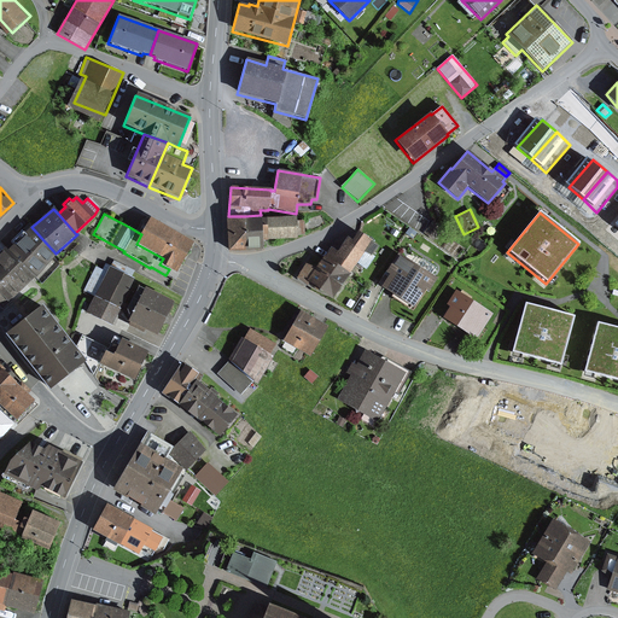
[(261,215),(245,216),(246,249),(262,249),(262,242),(261,219),(261,215)]
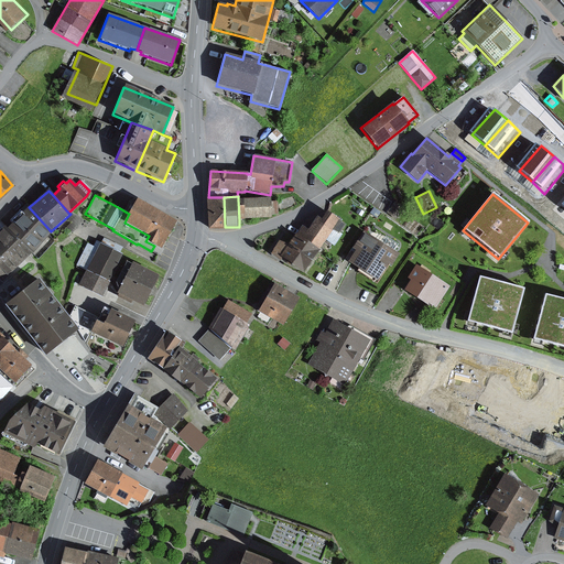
[(224,197),(208,197),(210,228),(225,227),(224,197)]
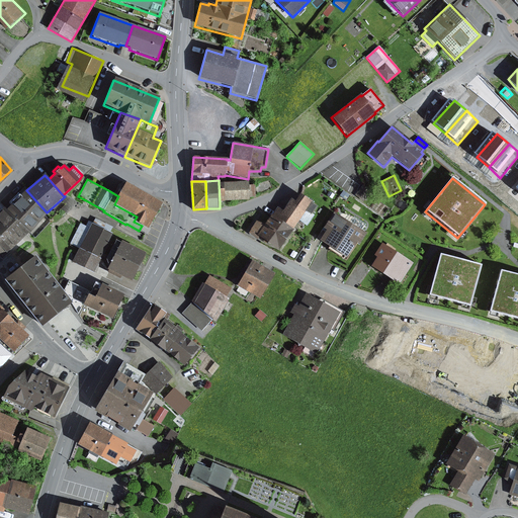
[(248,182),(219,183),(220,202),(249,200),(249,197),(255,197),(255,185),(248,186),(248,182)]
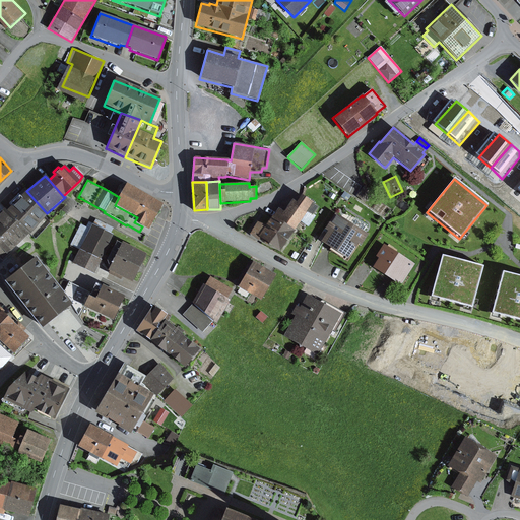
[(163,205),(126,184),(119,197),(115,205),(137,217),(134,222),(142,226),(148,230),(149,229),(163,205)]
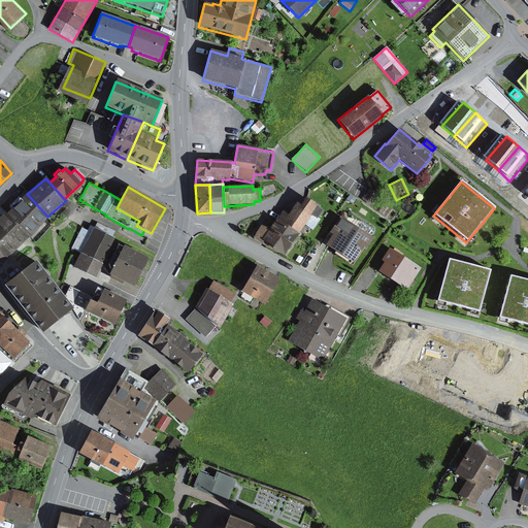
[(378,196),(369,190),(362,200),(370,206),(378,196)]
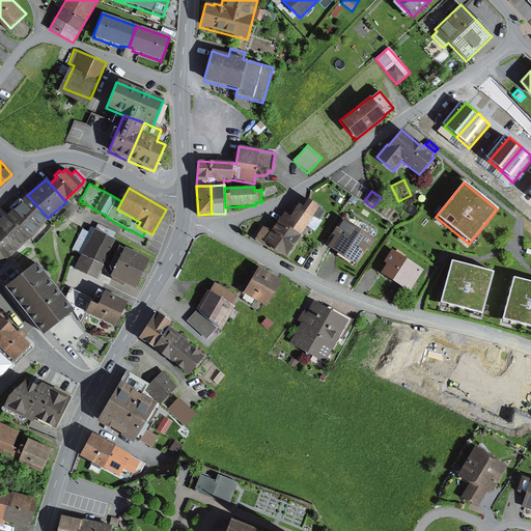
[(48,218),(27,195),(6,216),(29,240),(30,240),(49,219),(48,218)]
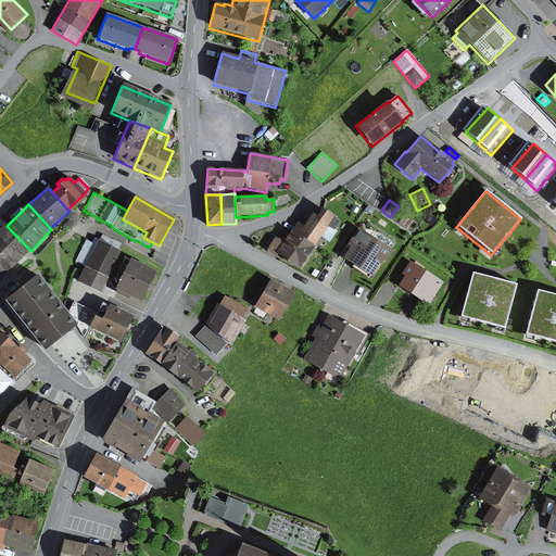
[(298,224),(291,232),(314,248),(320,237),(329,243),(338,231),(336,230),(341,223),(321,209),(316,217),(312,214),(303,227),(298,224)]
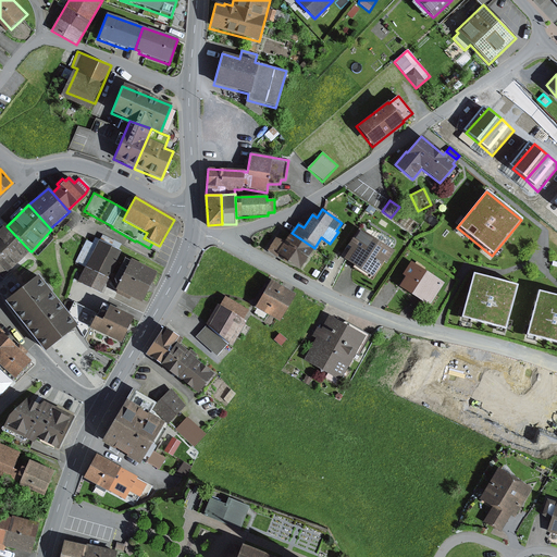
[(31,251),(7,226),(4,224),(0,229),(0,277),(1,280),(31,251)]
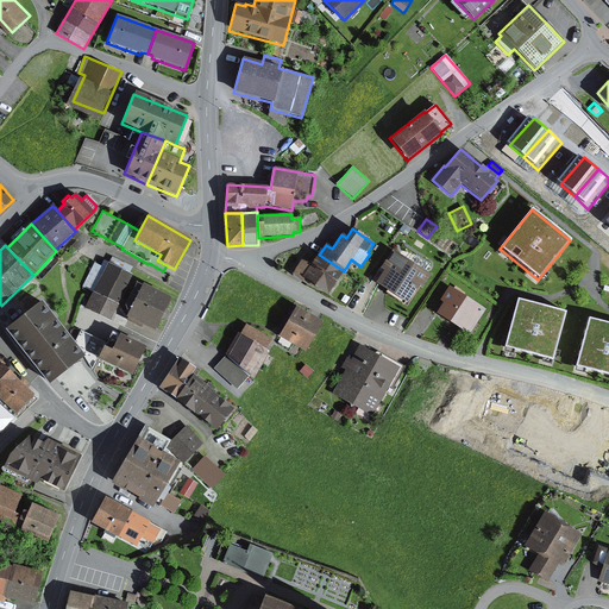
[(383,271),(375,284),(407,305),(419,286),(422,288),(431,276),(426,272),(412,263),(393,250),(380,270),(383,271)]
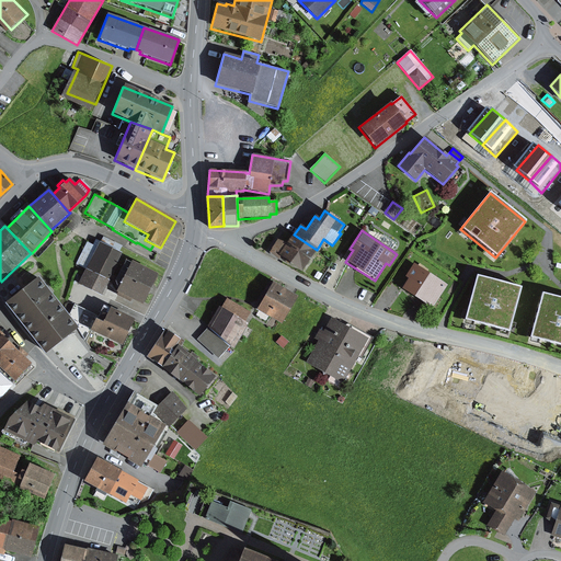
[(277,240),(268,253),(278,261),(281,258),(301,273),(317,250),(294,235),(287,244),(277,240)]
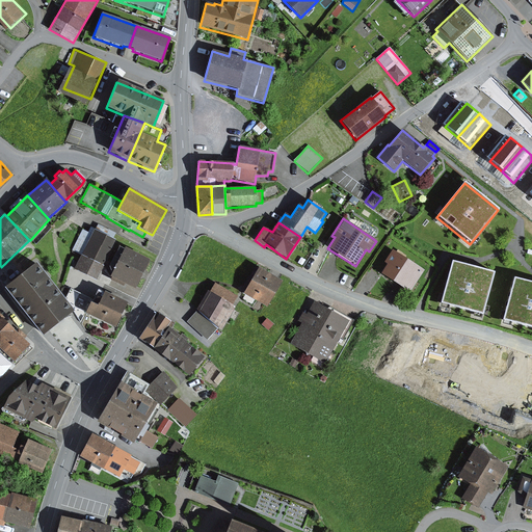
[(363,223),(360,230),(372,238),(376,231),(363,223)]
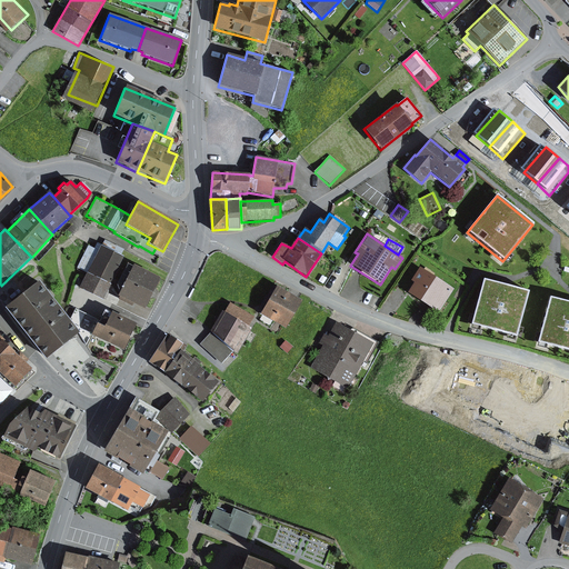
[(122,257),(100,246),(98,251),(88,246),(77,268),(87,273),(79,288),(102,299),(122,257)]
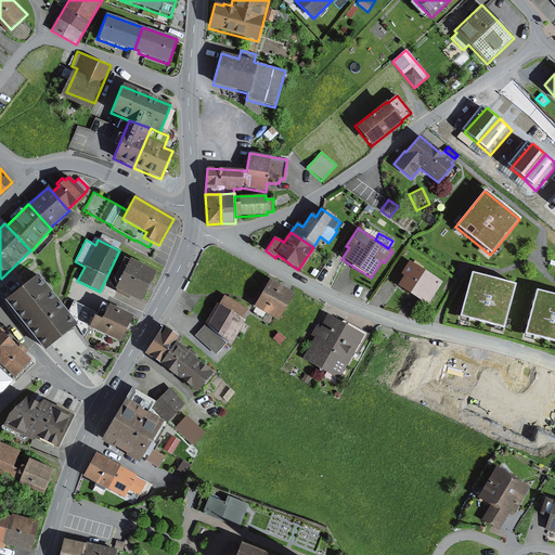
[(158,245),(152,242),(149,247),(158,253),(162,245),(159,244),(158,245)]
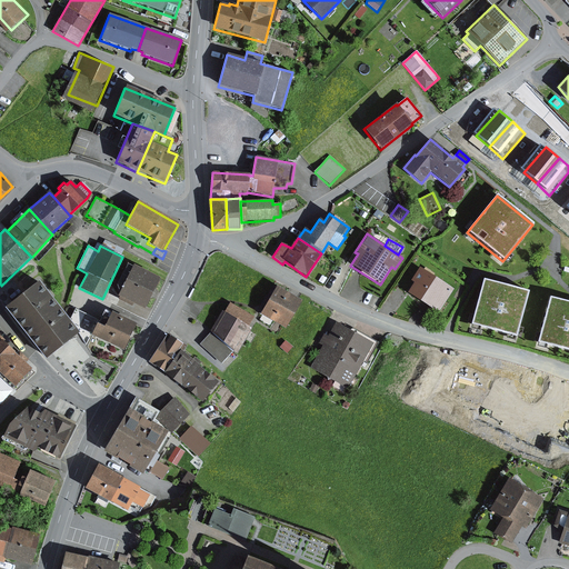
[(159,279),(128,263),(115,290),(118,296),(145,308),(152,292),(159,279)]
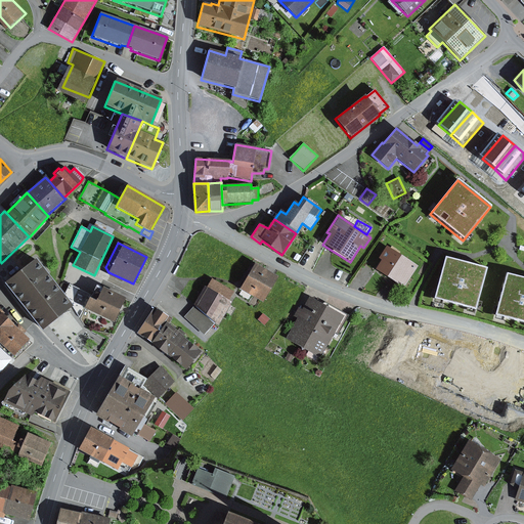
[(418,267),(386,247),(378,259),(381,261),(375,270),(403,289),(418,267)]
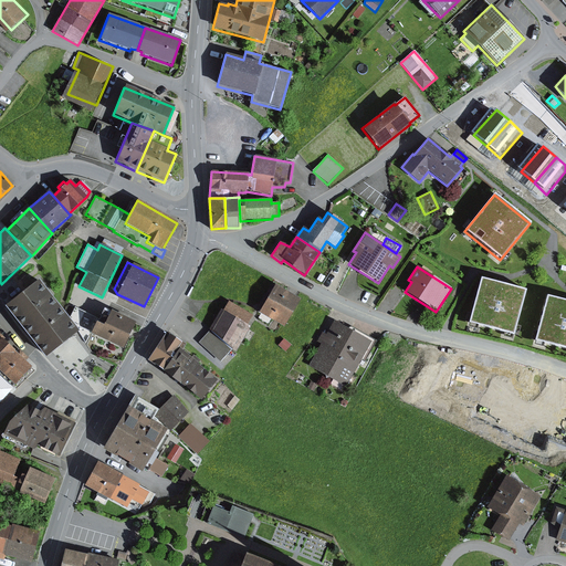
[(503,285),(480,280),(468,323),(513,335),(524,291),(503,285)]
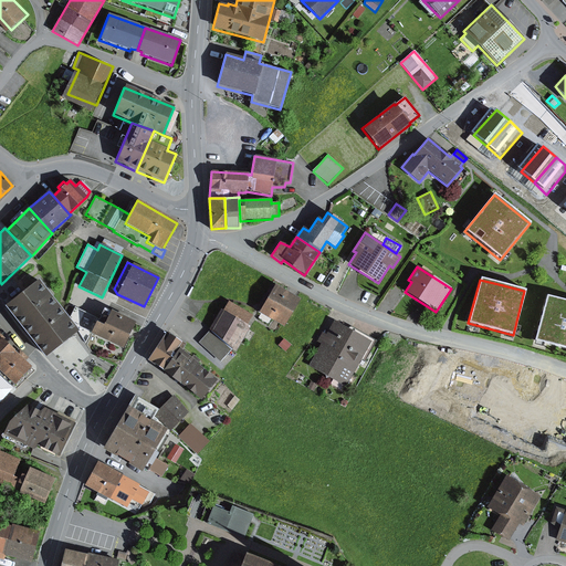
[(69,321),(38,282),(3,308),(44,359),(79,333),(69,321)]
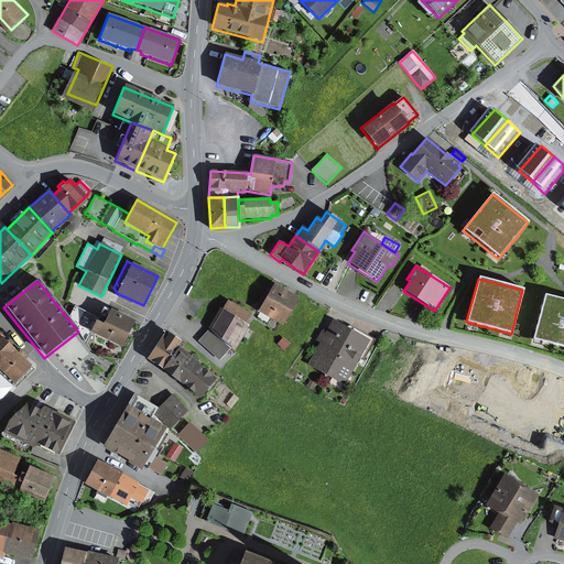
[(261,306),(257,312),(282,327),(299,300),(273,284),(261,306)]
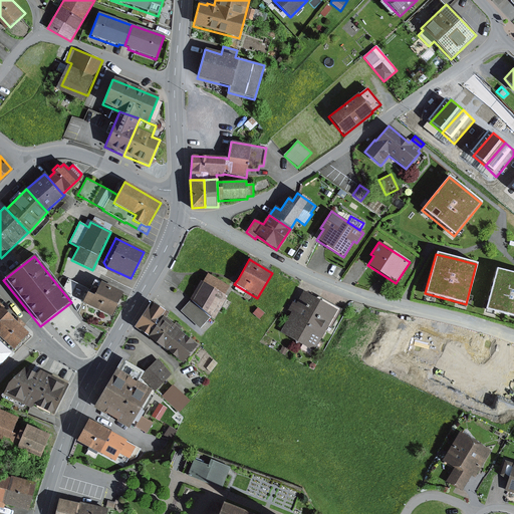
[(513,274),(496,270),(485,310),(513,318),(513,274)]
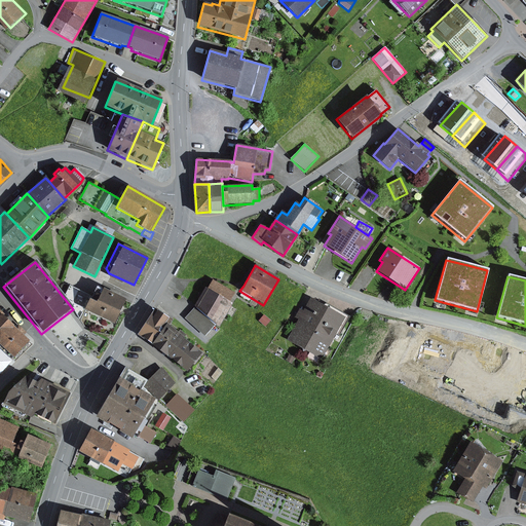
[(204,289),(194,306),(195,307),(216,325),(219,328),(232,304),(229,303),(234,294),(212,280),(207,290),(204,289)]
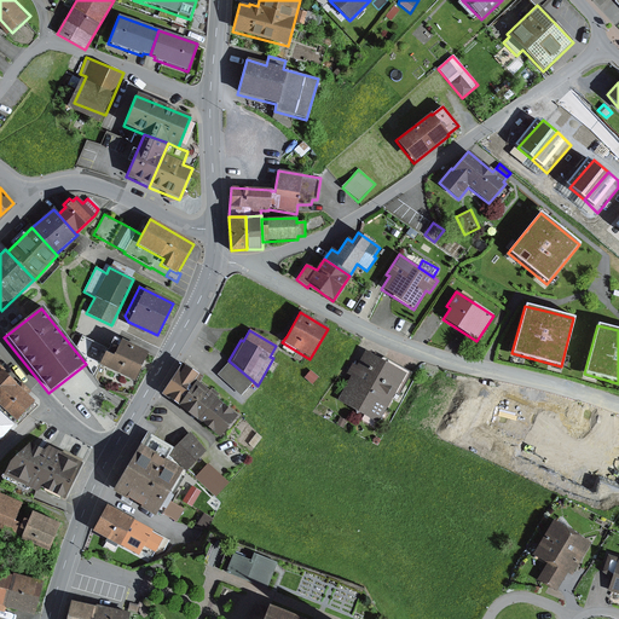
[(100,368),(108,352),(105,351),(105,348),(81,336),(75,351),(86,364),(97,375),(100,368)]
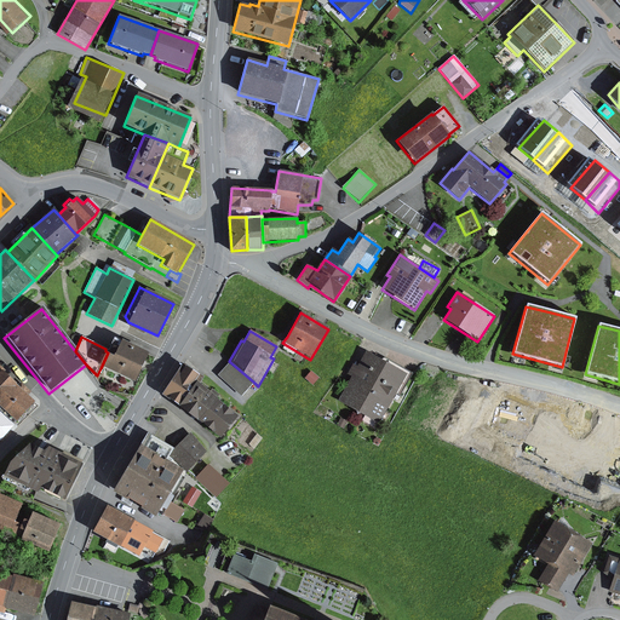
[(148,354),(121,342),(114,355),(108,352),(101,368),(133,384),(148,354)]
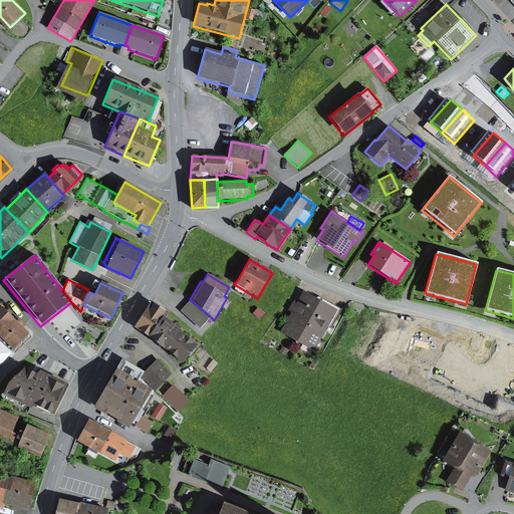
[(291,312),(279,332),(300,344),(301,350),(308,349),(313,352),(328,326),(331,328),(339,313),(317,300),(303,292),(295,304),(292,302),(287,310),(291,312)]
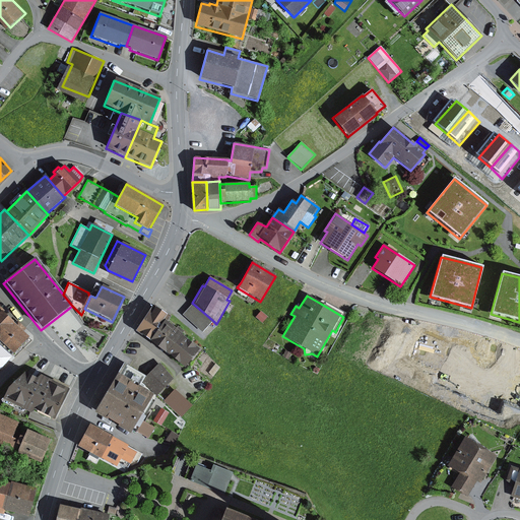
[(321,304),(343,317),(345,314),(322,301),(321,304)]
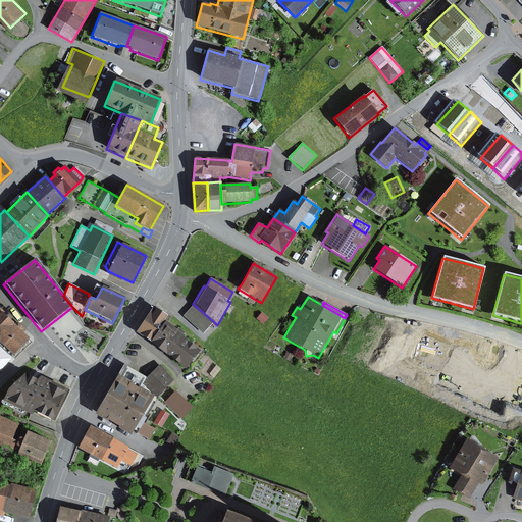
[(214,322),(194,305),(189,310),(183,316),(203,334),(214,322)]
